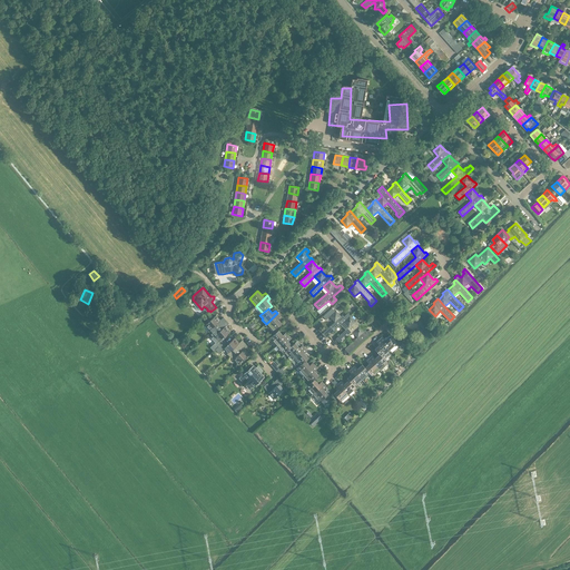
[(317,328),(322,333),(326,337),(343,322),(346,320),(346,318),(350,316),(351,315),(349,313),(347,313),(343,317),(336,311),(330,316),(334,322),(323,333),(320,326),(317,328)]
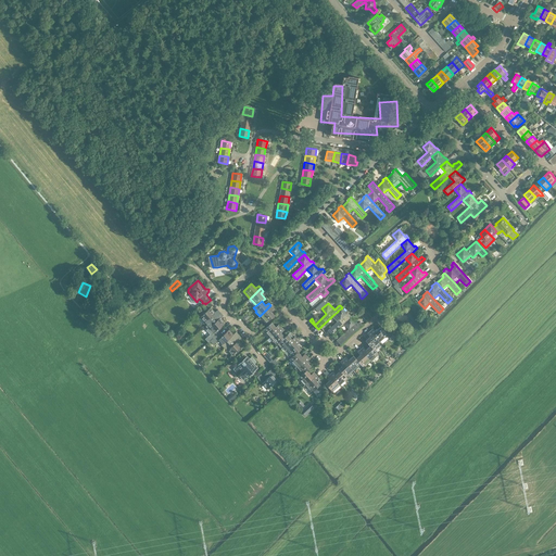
[(266,324),(275,315),(270,311),(274,308),(270,305),(260,316),(258,317),(261,319),(262,319),(266,324)]
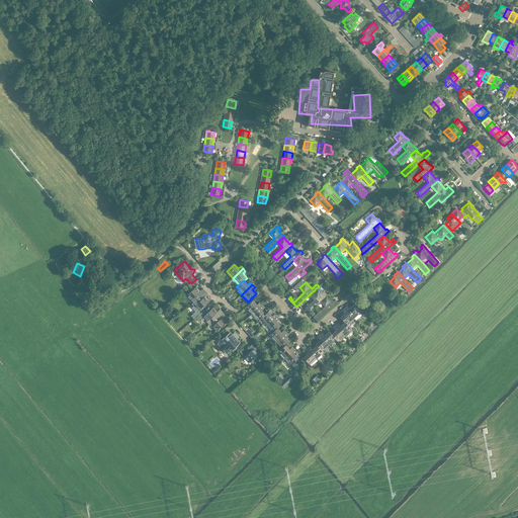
[(189,300),(191,304),(205,291),(203,288),(200,290),(196,286),(186,295),(190,299),(189,300)]
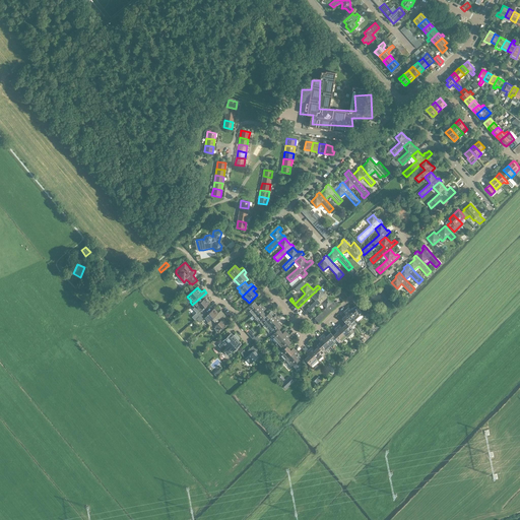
[(316,291),(313,294),(318,299),(307,309),(310,313),(321,303),(328,298),(327,298),(329,296),(325,291),(324,294),(319,288),(316,290),(316,291)]
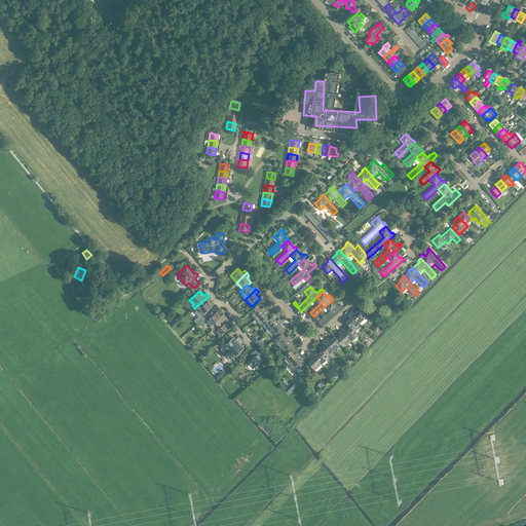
[(209,301),(212,299),(209,296),(194,308),(197,311),(195,312),(201,320),(208,314),(205,312),(213,305),(209,301)]
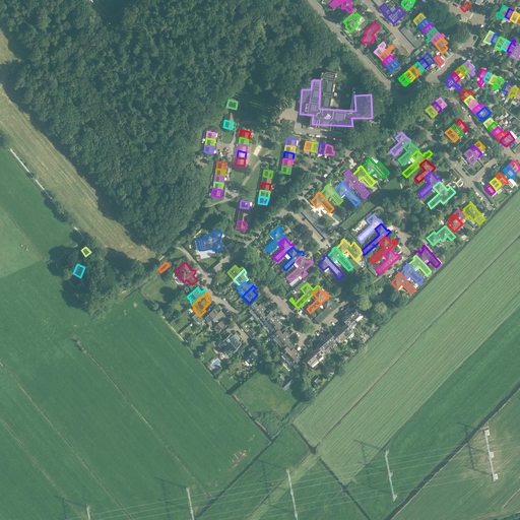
[(328,298),(321,303),(326,308),(315,318),(318,322),(337,305),(333,301),(332,302),(328,298)]
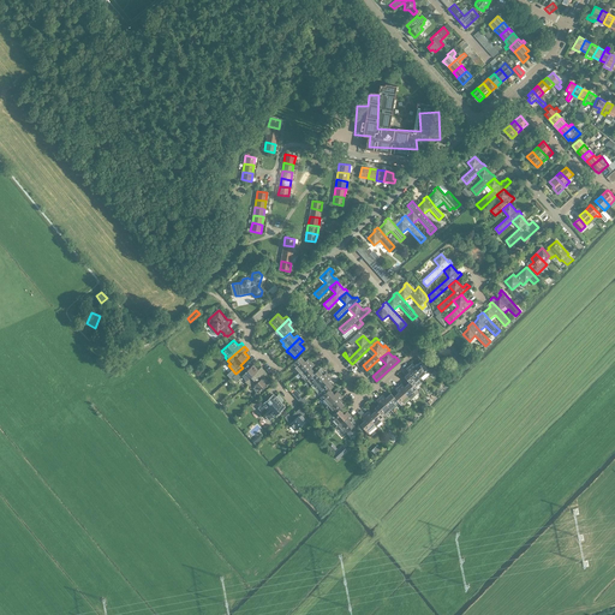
[(300,357),(291,364),(298,372),(311,362),(309,359),(305,362),(300,357)]
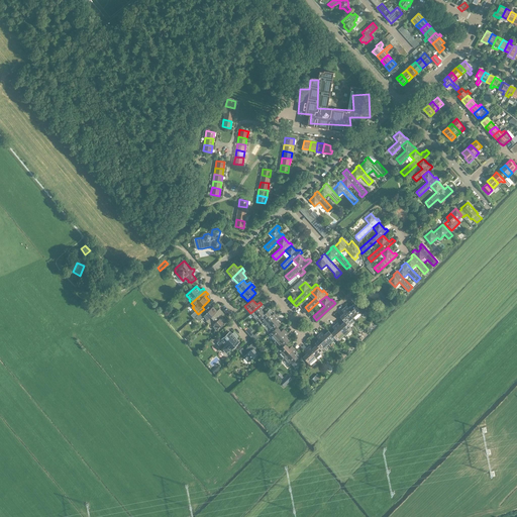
[(262,304),(250,313),(256,320),(261,317),(260,317),(265,313),(261,309),(264,307),(262,304)]
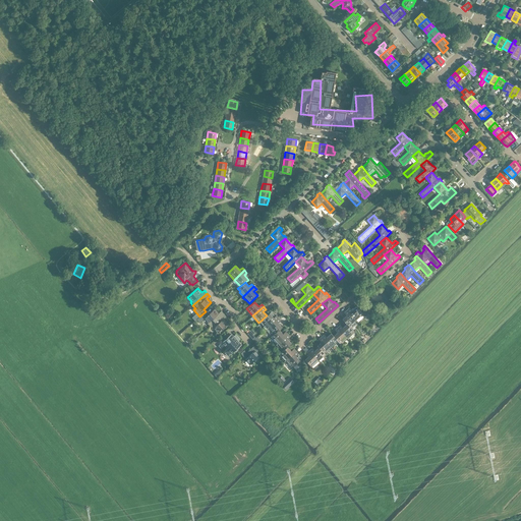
[(347,310),(356,321),(363,314),(367,319),(370,315),(364,310),(362,312),(356,306),(352,310),(349,307),(347,310)]
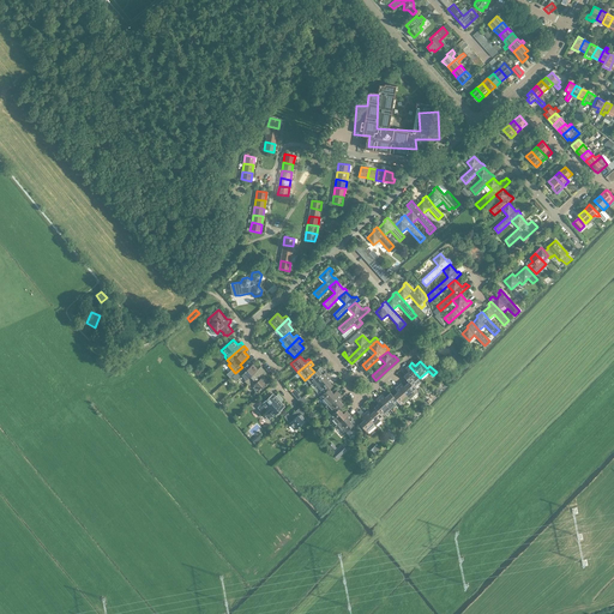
[(247,384),(264,369),(260,366),(258,369),(253,363),(246,371),(242,367),(235,373),(232,377),(235,380),(241,375),(246,380),(245,380),(247,384)]
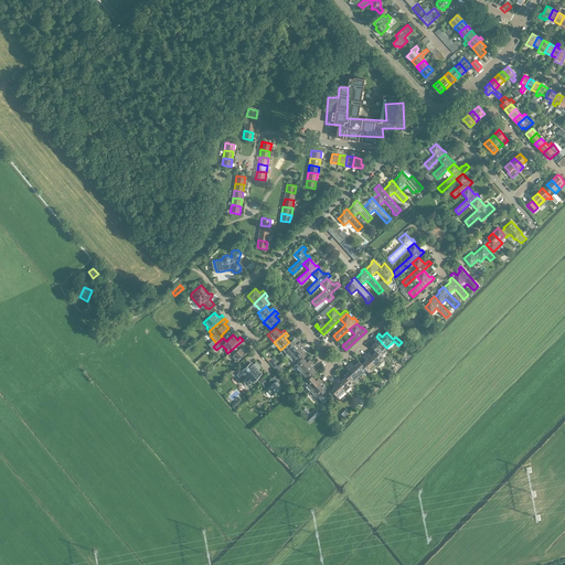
[(371,345),(376,351),(384,360),(384,359),(380,354),(386,348),(376,337),(373,339),(376,341),(371,345)]
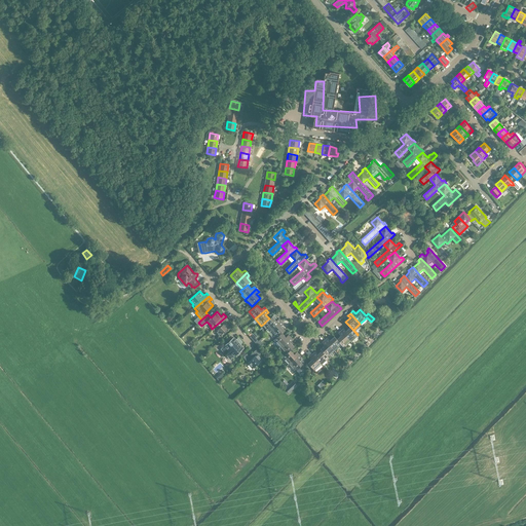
[(279,318),(276,321),(275,320),(276,317),(273,314),(269,318),(264,323),(265,323),(271,330),(282,321),(279,318)]
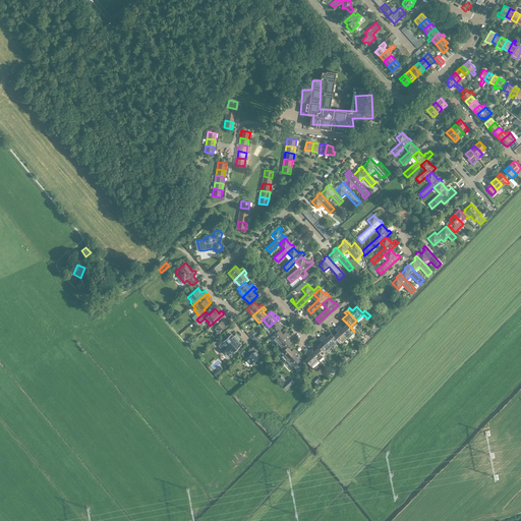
[(224,313),(210,326),(213,329),(214,328),(218,333),(228,324),(224,319),(226,316),(224,313)]
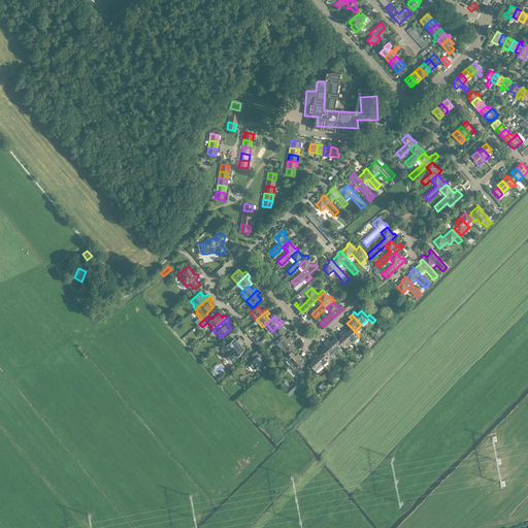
[(272,331),(277,338),(283,334),(286,331),(282,327),(285,325),(283,322),(272,331)]
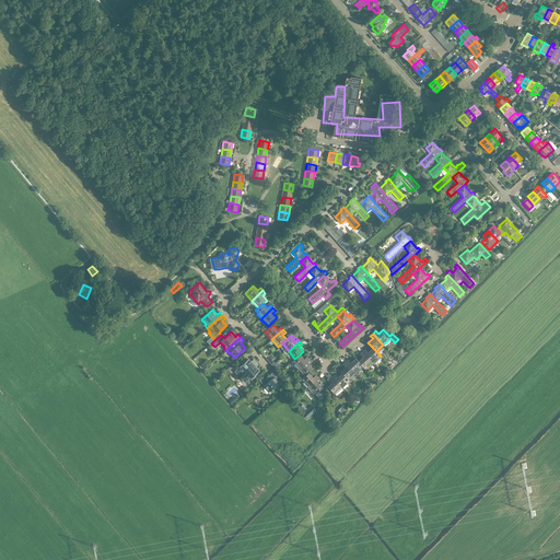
[(363,351),(373,362),(381,357),(373,348),(369,352),(365,349),(363,351)]
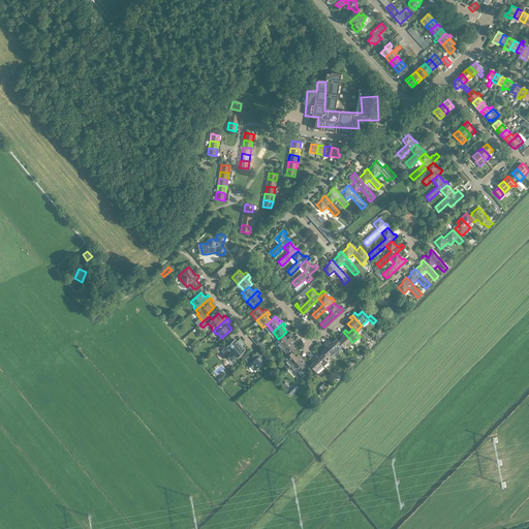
[(339,341),(343,345),(346,348),(352,342),(343,332),(340,335),(343,337),(339,341)]
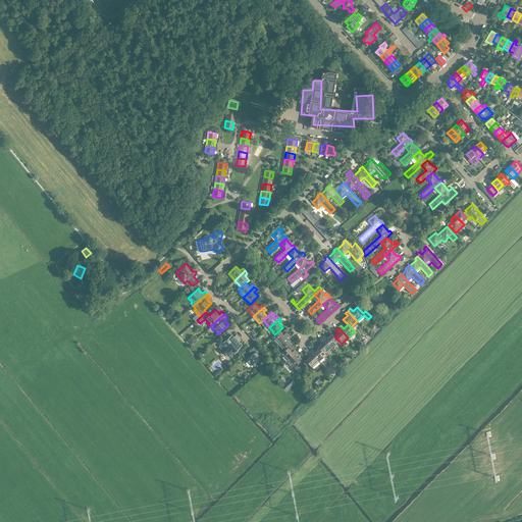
[(274,334),(272,336),(278,344),(289,334),(286,332),(283,334),(279,330),(274,334)]
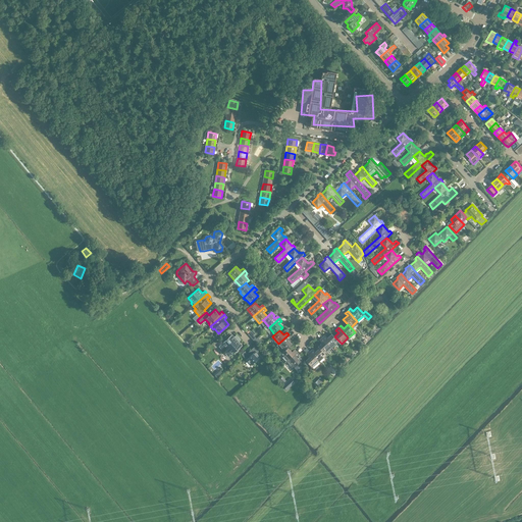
[(322,337),(331,348),(338,341),(334,336),(331,333),(327,337),(324,334),(322,337)]
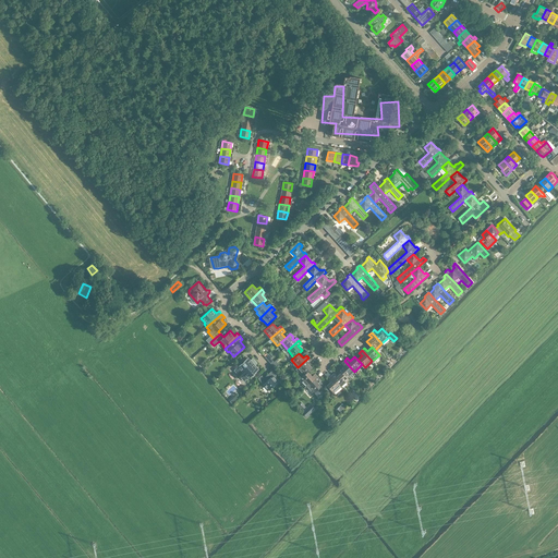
[(247,378),(258,368),(255,365),(257,363),(253,358),(243,366),(241,364),(238,367),(243,373),(242,373),(247,378)]
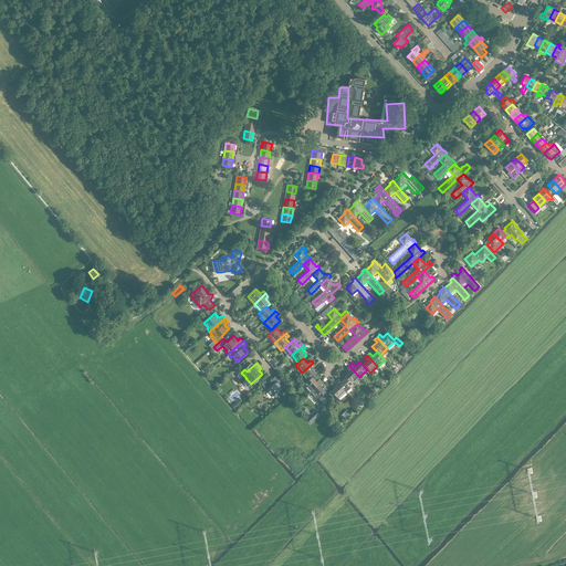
[(313,363),(302,373),(300,374),(306,381),(308,380),(313,377),(316,373),(312,368),(315,366),(313,363)]
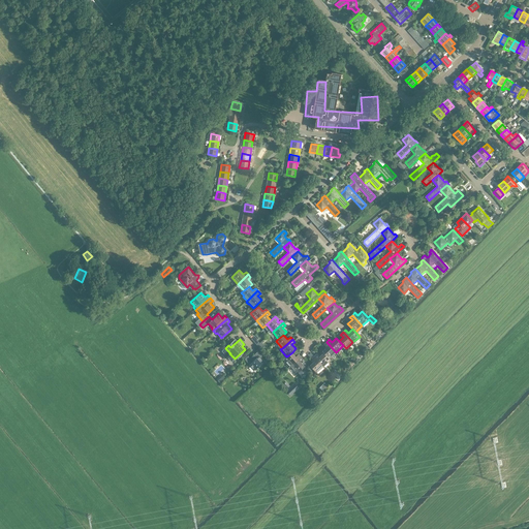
[(329,359),(330,359),(336,352),(327,342),(323,344),(327,347),(321,351),(323,352),(329,359)]
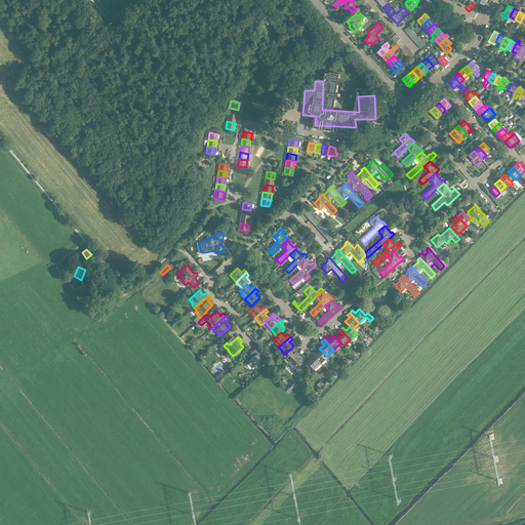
[(261,353),(256,348),(248,356),(246,353),(243,356),(247,362),(251,367),(261,358),(258,355),(261,353)]
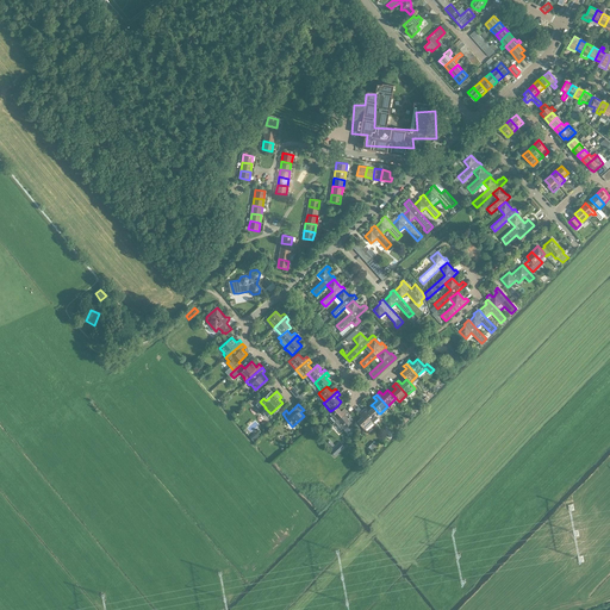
[(341,411),(337,406),(332,410),(330,411),(328,414),(332,418),(331,419),(334,423),(335,422),(347,411),(344,408),(341,411)]
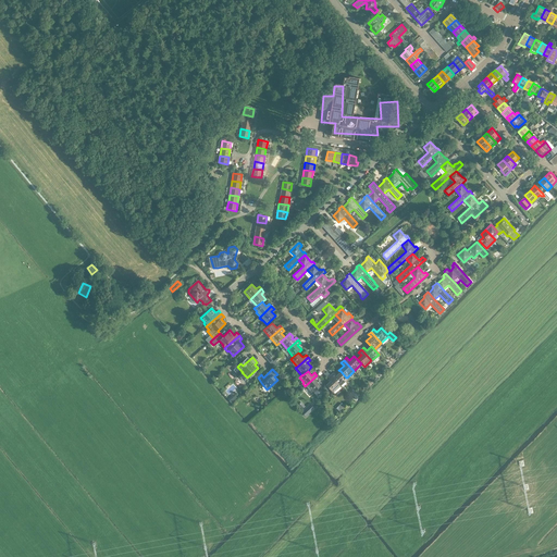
[(331,374),(341,386),(348,379),(347,378),(346,378),(341,371),(336,375),(333,372),(331,374)]
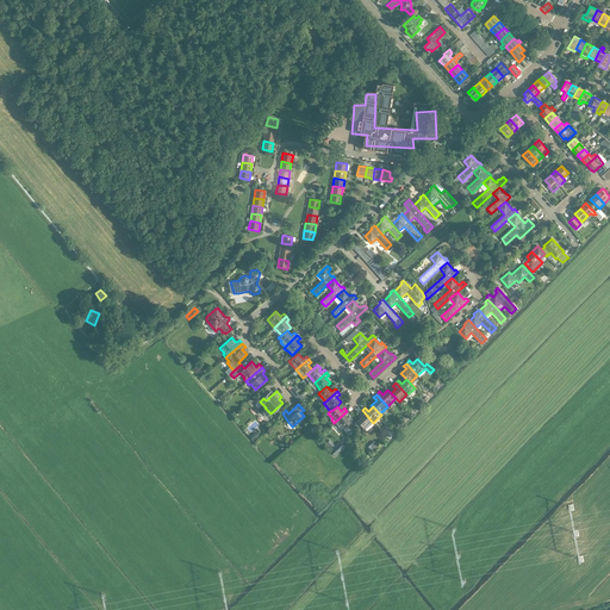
[(373,423),(362,410),(359,414),(362,416),(358,421),(366,430),(373,423)]
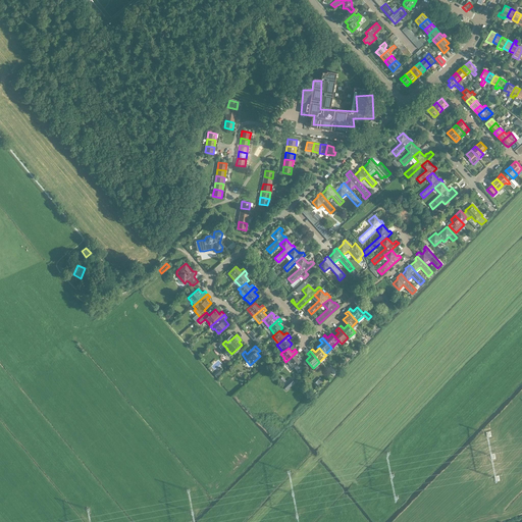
[(299,354),(297,352),(286,361),(293,368),(300,361),(297,357),(299,354)]
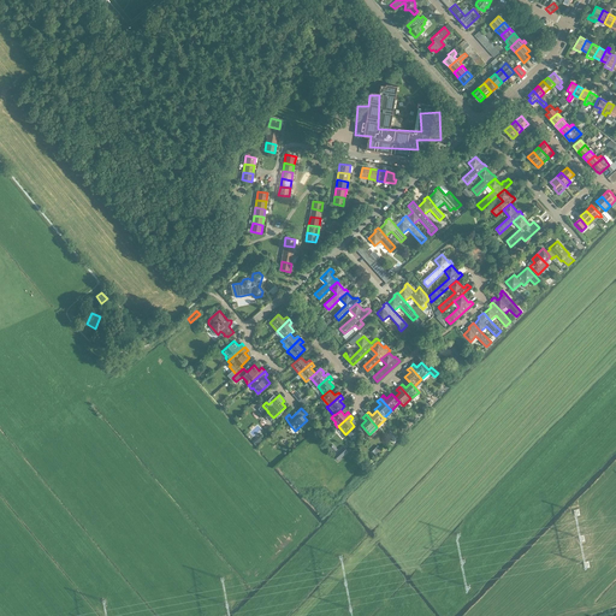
[(249,436),(253,440),(262,434),(258,430),(249,436)]
